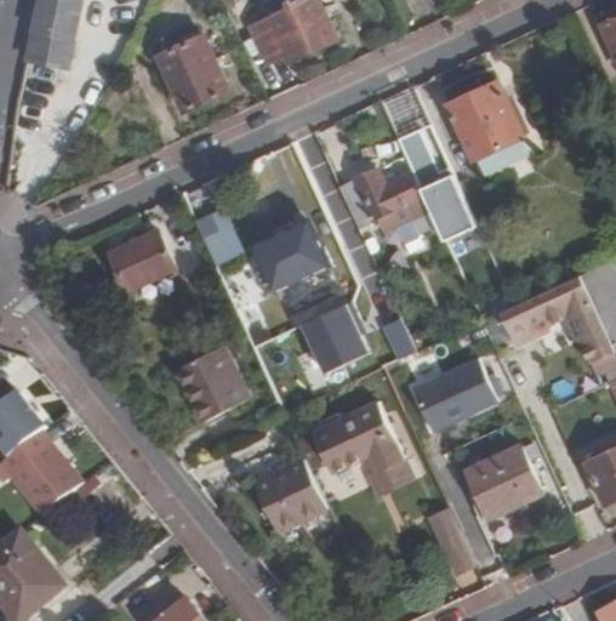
[(35,0),(23,60),(67,69),(81,0),(35,0)]
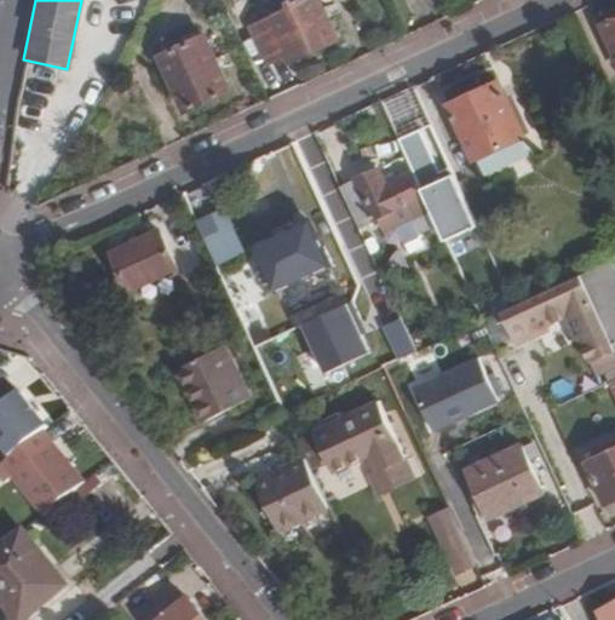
[(289,9),(248,27),(265,63),(283,55),(286,63),(335,40),(316,0),(293,0),(287,4),(289,9)]
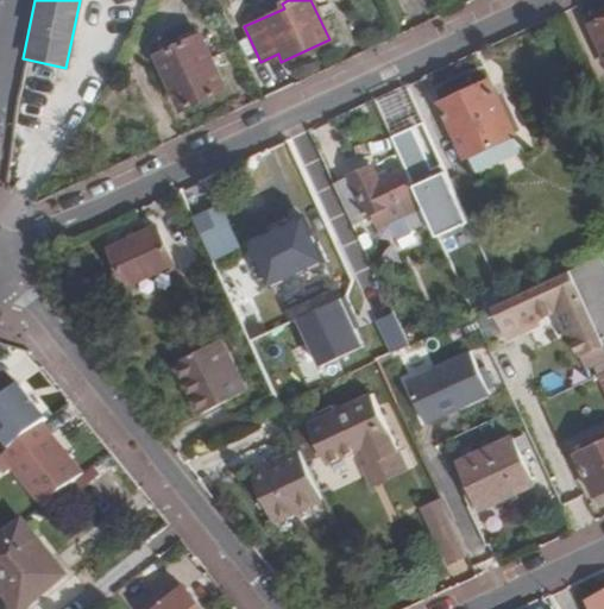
[(603,16),(586,25),(603,62),(603,16)]
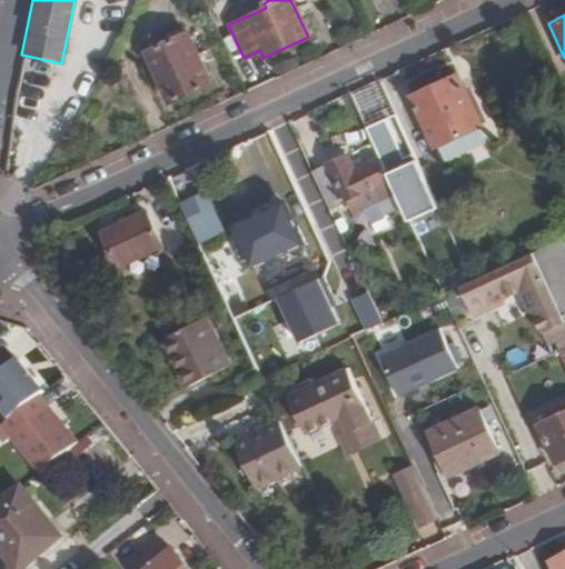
[(186,33),(144,52),(167,102),(209,83),(186,33)]
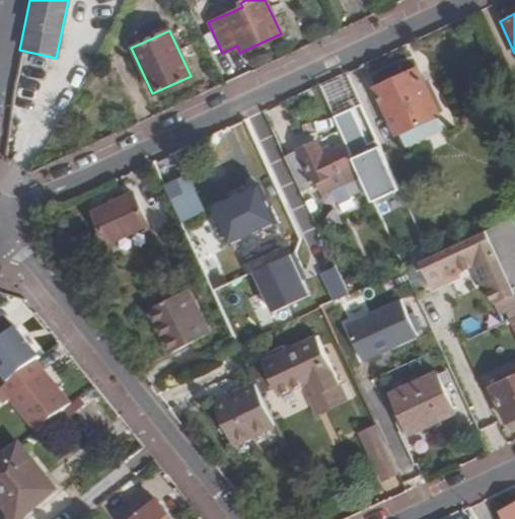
[(414,68),(371,88),(393,135),(436,115),(414,68)]
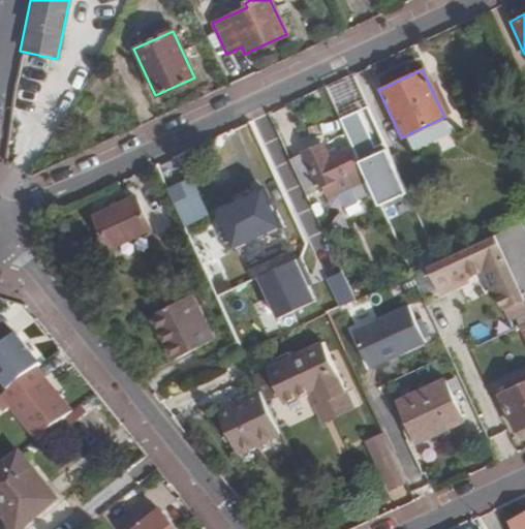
[(356,111),(337,119),(349,147),(364,179),(370,191),(377,206),(405,192),(381,142),(372,147),(356,111)]
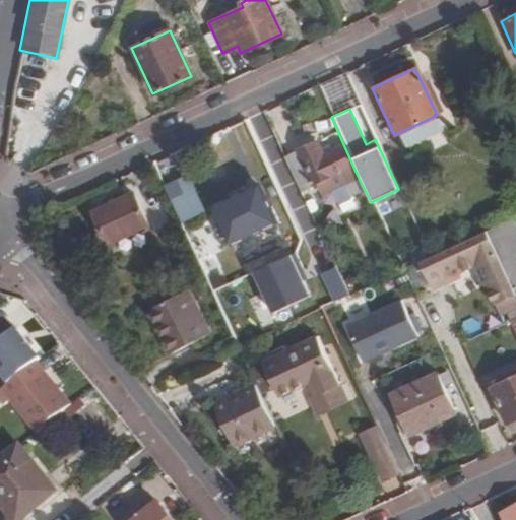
[(343,144),(320,155),(314,142),(282,157),(298,192),(302,190),(330,176),(335,187),(358,176),(343,144)]
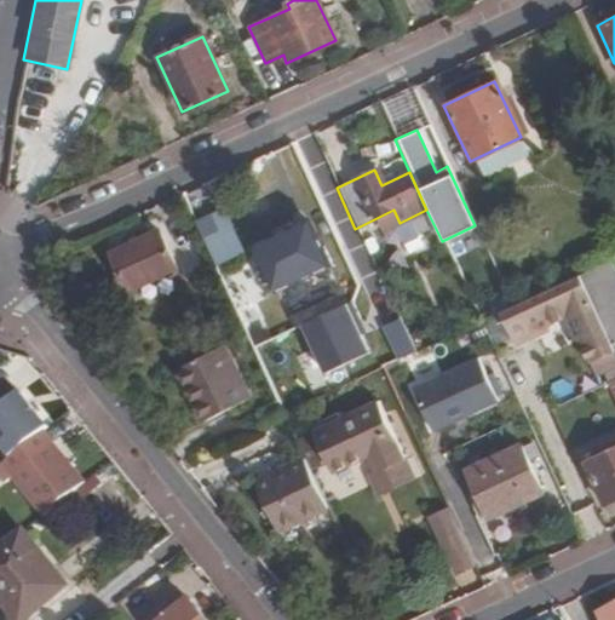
[(394,210),(360,227),(366,239),(400,223),(394,210)]
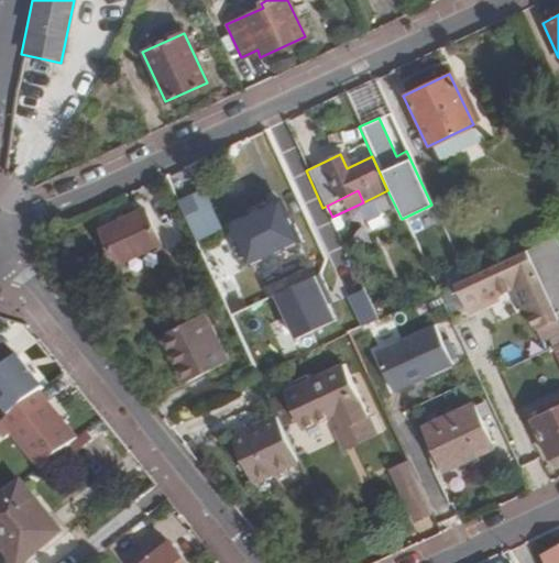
[(370,216),(394,203),(387,190),(363,202),(370,216)]
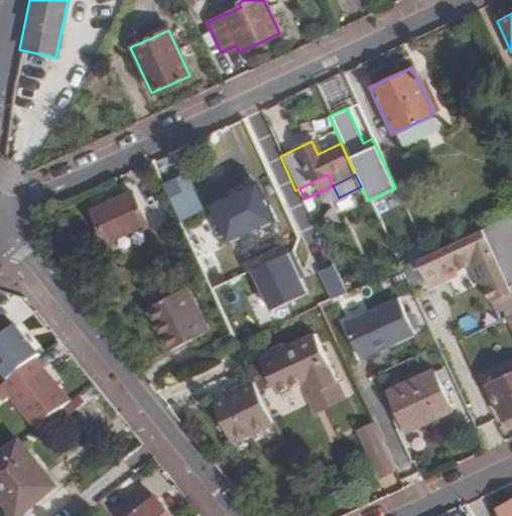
[(183,201),(174,177),(159,184),(177,222),(200,211),(194,197),(183,201)]
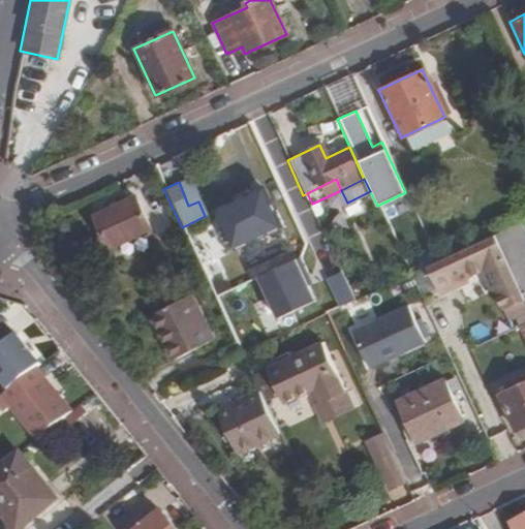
[(258,188),(213,210),(232,250),(268,232),(261,218),(270,213),(258,188)]
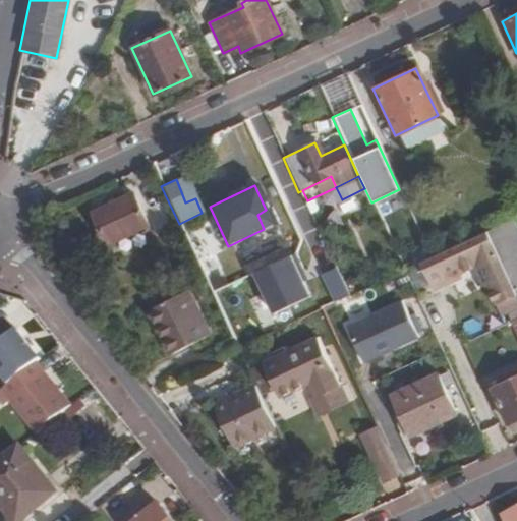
[(130,194),(90,213),(105,244),(145,226),(130,194)]
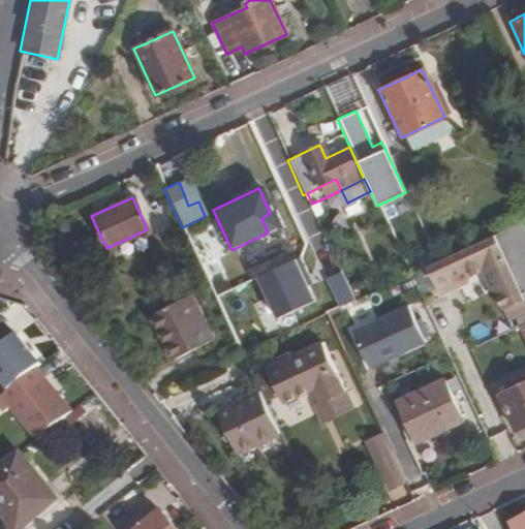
[(524,243),(516,223),(492,235),(500,252),(520,296),(524,292),(524,243)]
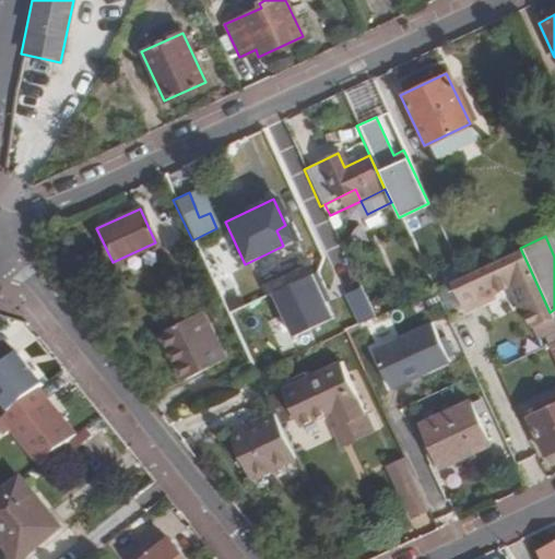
[(520,248),(460,276),(448,282),(460,309),(505,287),(516,309),(519,307),(529,328),(552,317),(550,312),(529,266),(520,248)]
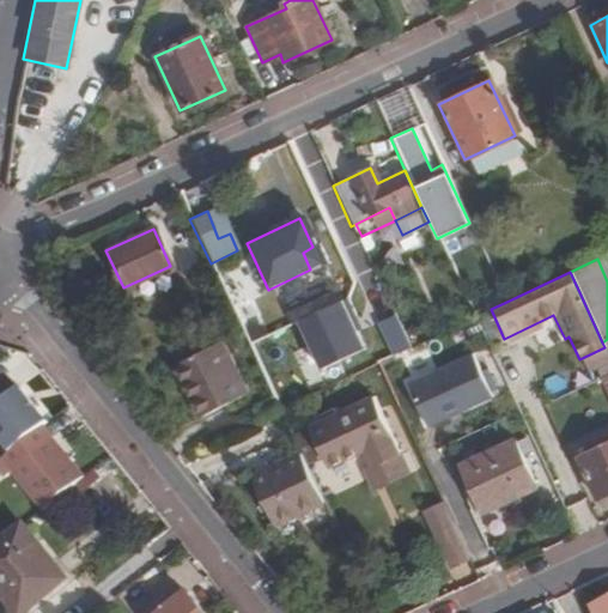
[(218,343),(171,366),(198,418),(243,394),(218,343)]
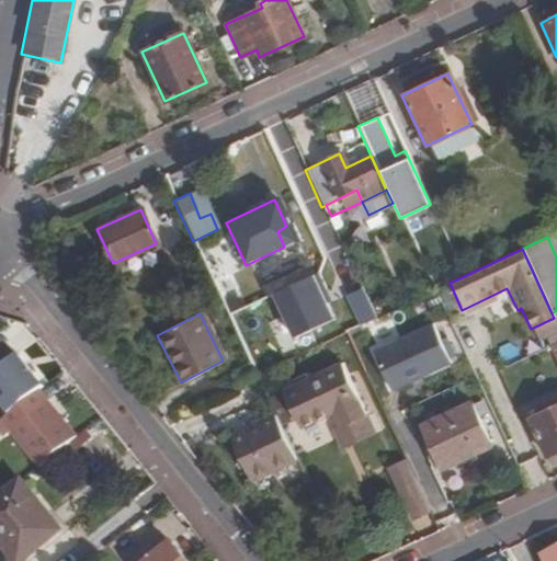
[(431,324),(372,352),(390,391),(450,364),(431,324)]
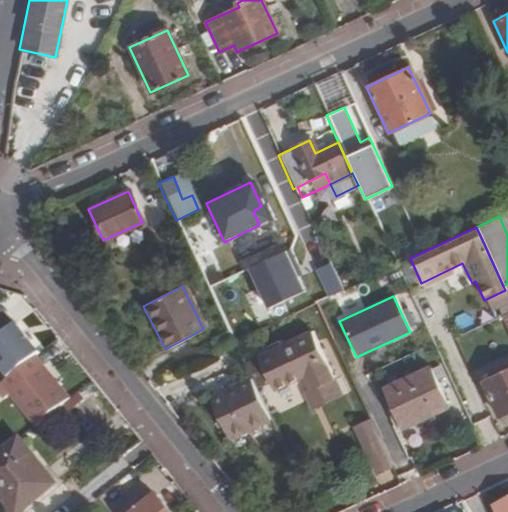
[(507,368),(481,381),(497,417),(507,411),(507,313),(499,317),(507,335),(507,368)]
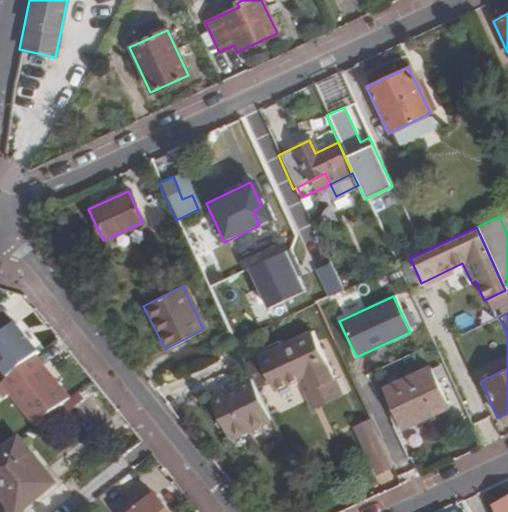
[(0,374),(3,378),(35,353),(11,324),(0,332),(0,374)]
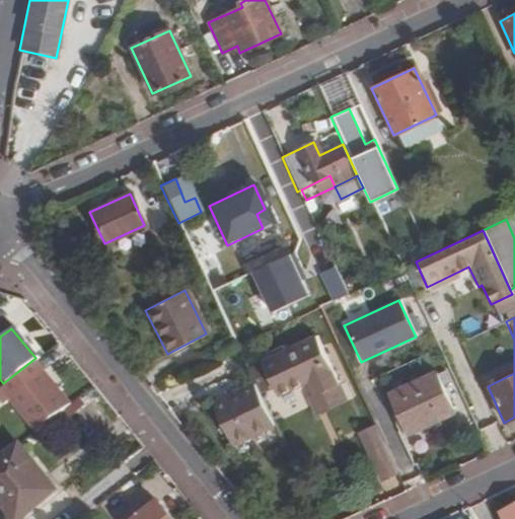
[(313,337),(259,362),(275,395),(306,380),(312,393),(335,382),(313,337)]
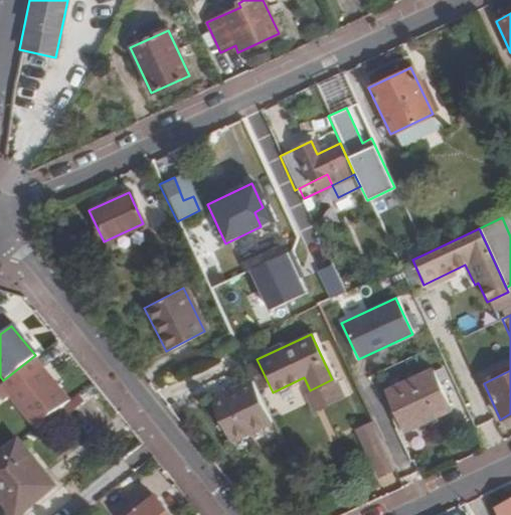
[(31,428),(65,401),(40,369),(6,396),(31,428)]
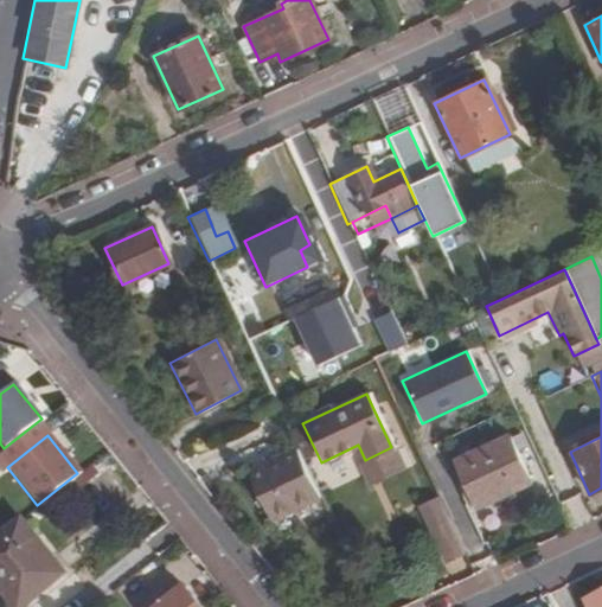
[(506,435),(453,461),(475,509),(529,483),(506,435)]
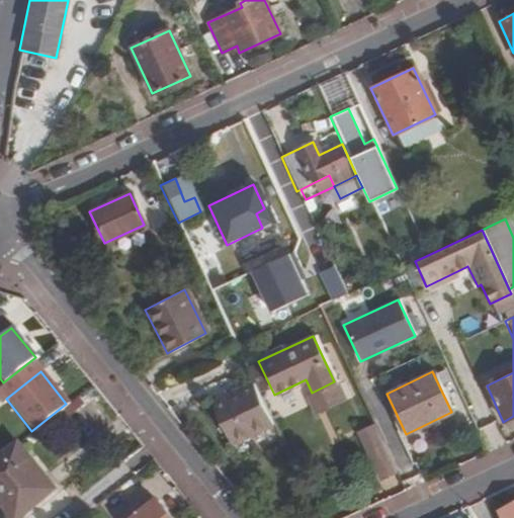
[(312,393),(303,397),(312,416),(344,401),(334,381),(312,393)]
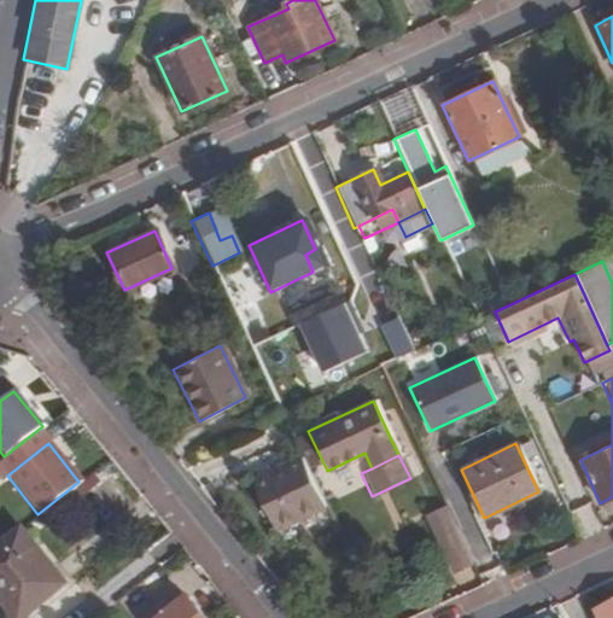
[(301,456),(250,481),(273,531),(323,507),(301,456)]
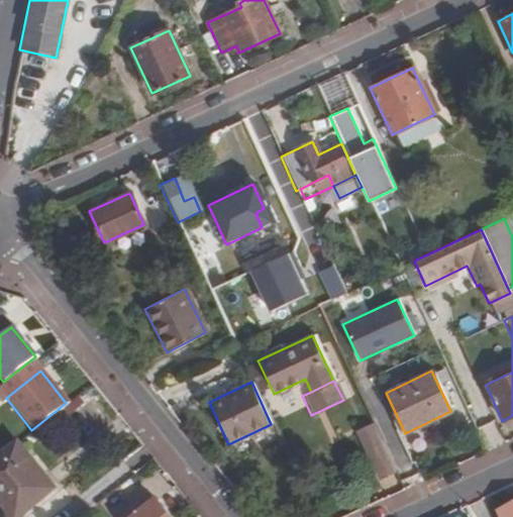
[(62,423),(49,455),(76,467),(89,433),(62,423)]
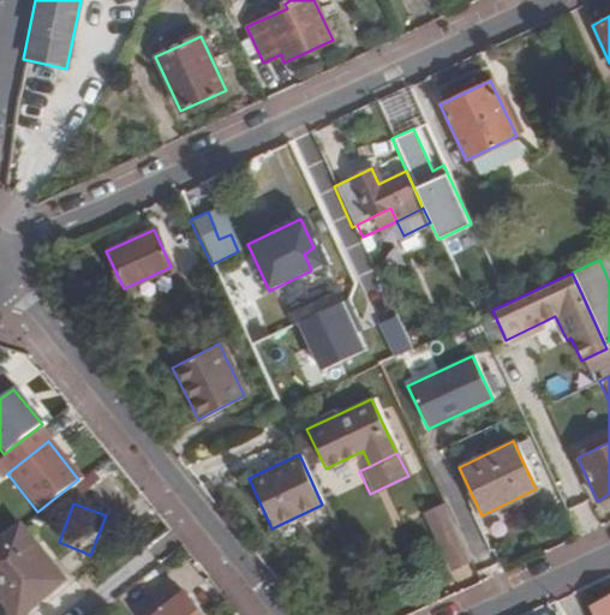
[(441,503),(422,513),(449,572),(468,562),(441,503)]
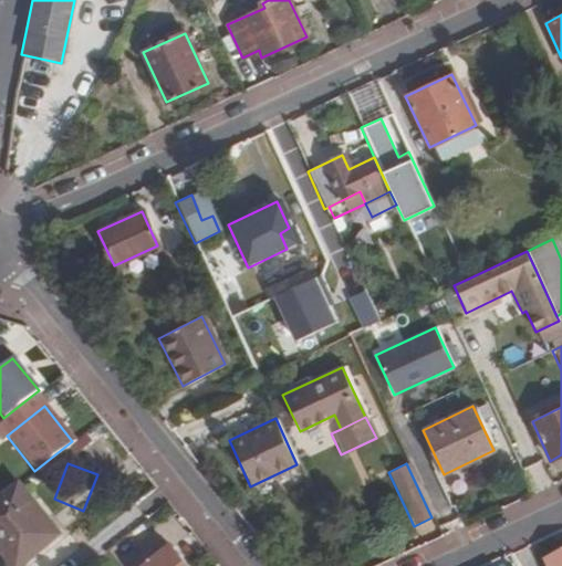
[(19,484),(0,499),(0,552),(10,565),(20,565),(60,535),(19,484)]
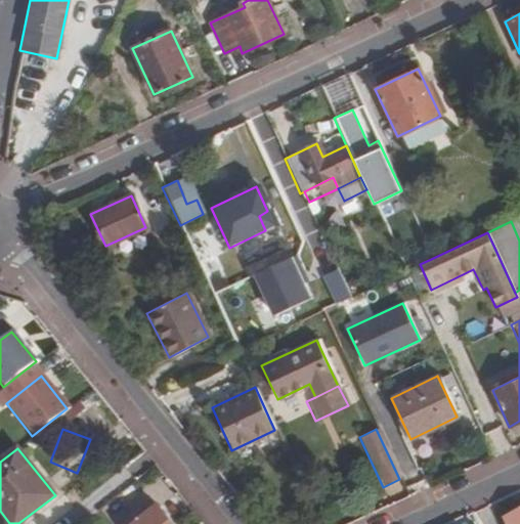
[(170,523),(157,507),(132,523),(170,523)]
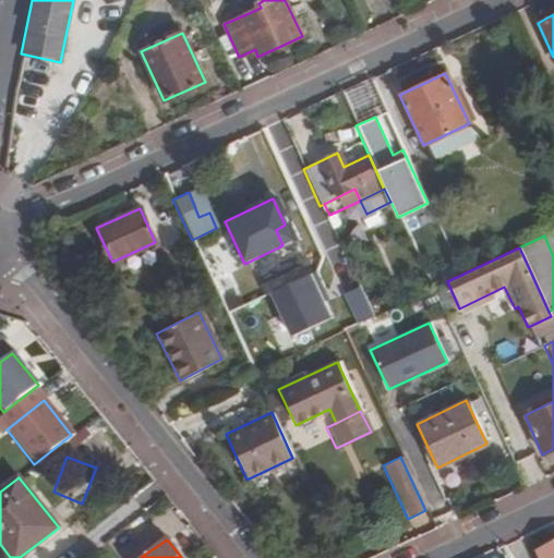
[(553,557),(553,545),(537,554),(538,557),(553,557)]
